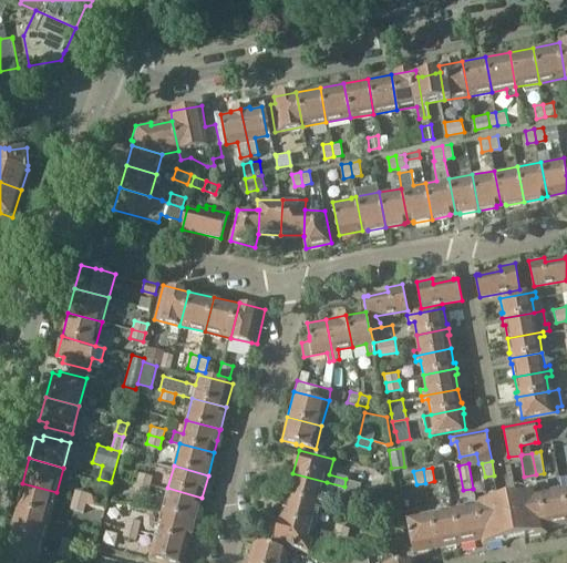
[(140,472),(137,481),(150,484),(153,474),(140,472)]
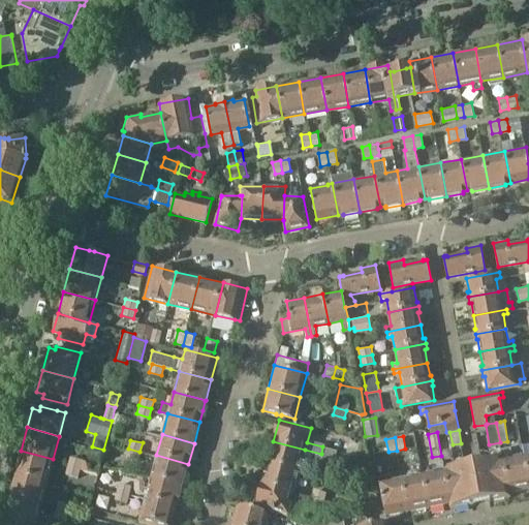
[(300,471),(305,450),(273,441),(268,463),(300,471)]
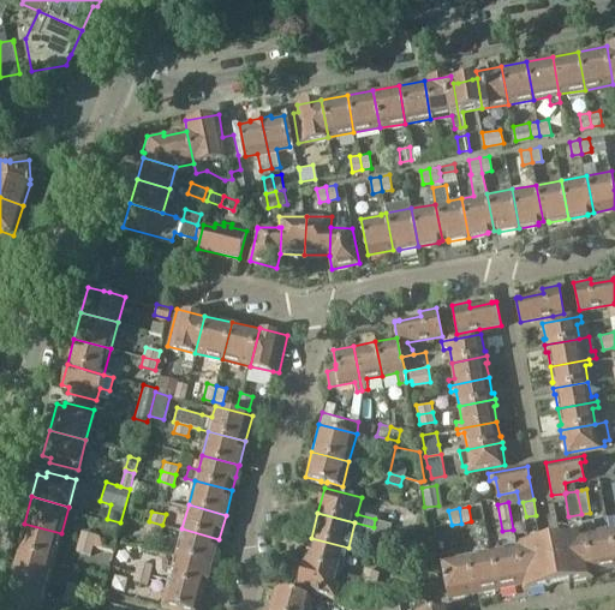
[(375,519),(374,527),(388,531),(389,522),(375,519)]
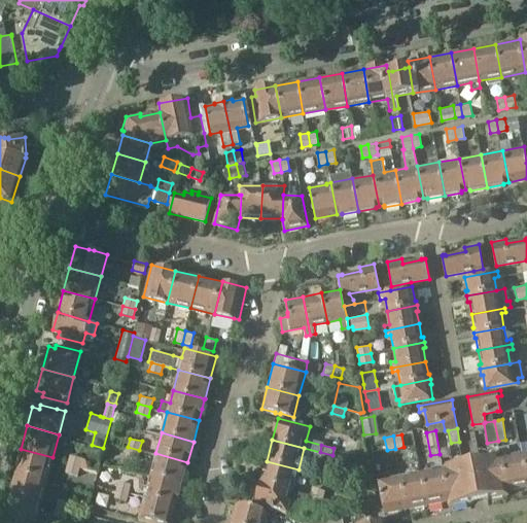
[(501,456),(507,488),(526,484),(526,478),(522,452),(511,454),(510,445),(499,447),(501,456)]
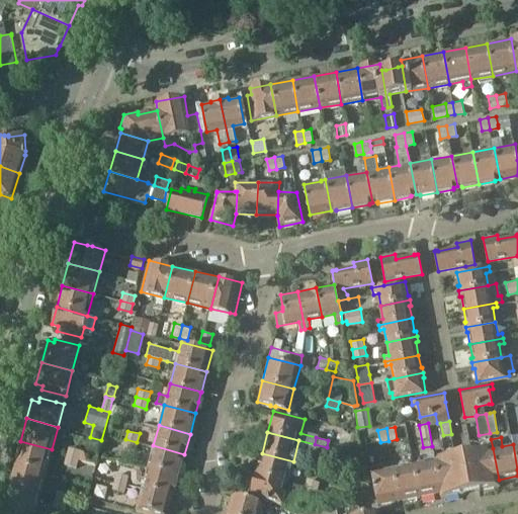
[(123,447),(135,450),(137,442),(125,439),(123,447)]
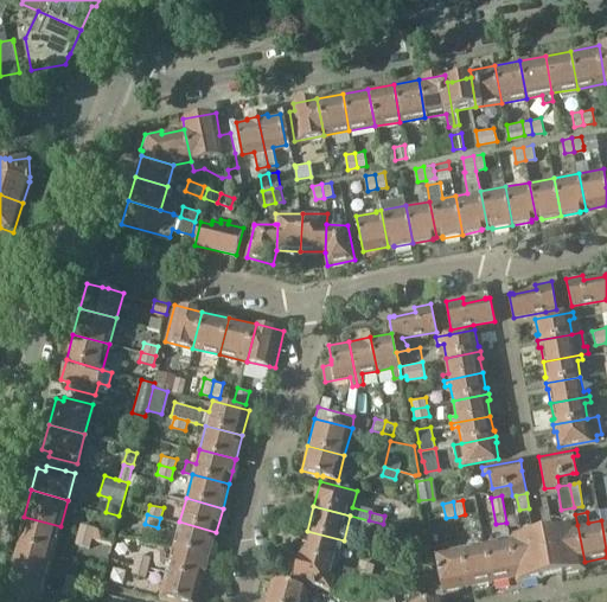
[(55,554),(61,526),(24,517),(17,543),(55,554)]
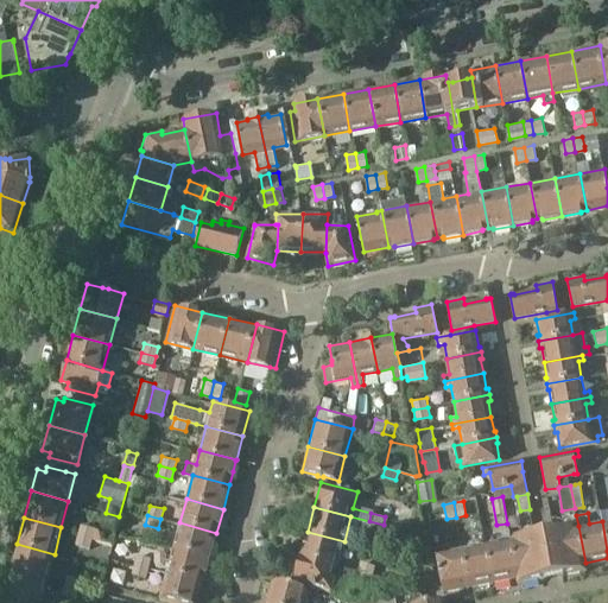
[(369,521),(367,529),(381,534),(384,525),(369,521)]
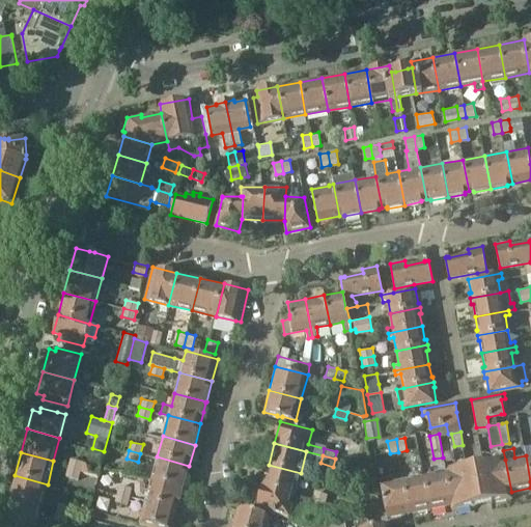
[(157,456),(151,478),(184,488),(189,466),(157,456)]
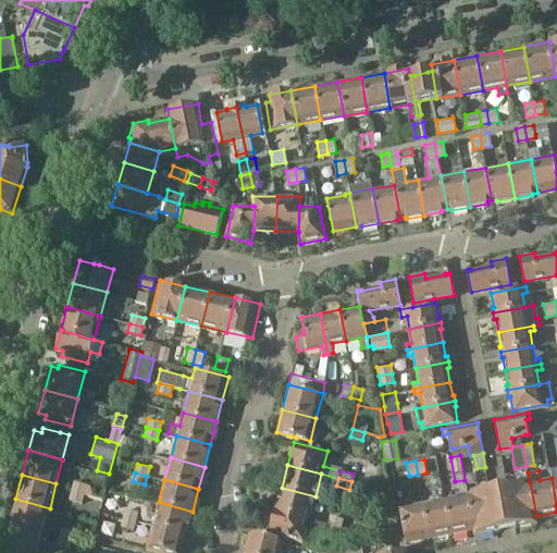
[(73,481),(71,489),(84,492),(94,495),(90,486),(86,484),(73,481)]
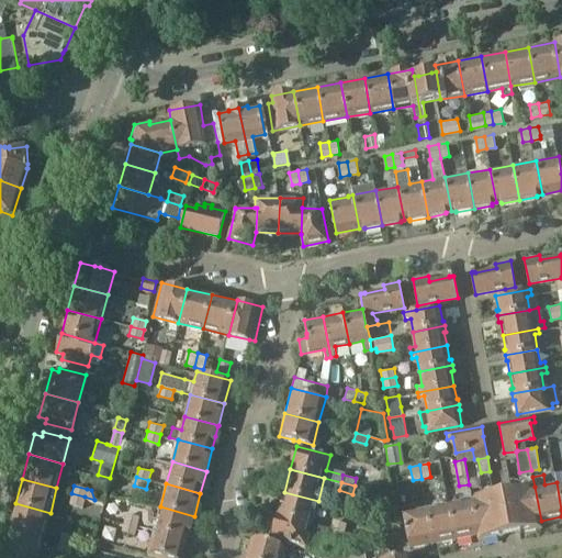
[(541,521),(535,487),(509,491),(510,493),(512,492),(514,501),(516,517),(518,529),(517,529),(517,531),(519,532),(520,536),(521,536),(520,532),(521,529),(542,526),(541,521)]
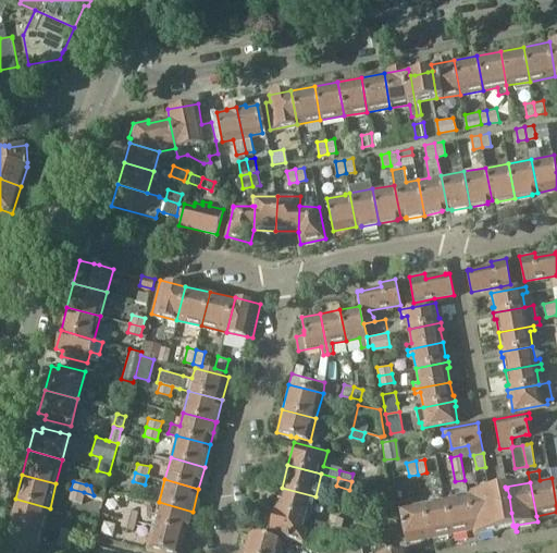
[(473,528),(467,493),(465,483),(455,486),(457,496),(444,499),(450,532),(473,528)]
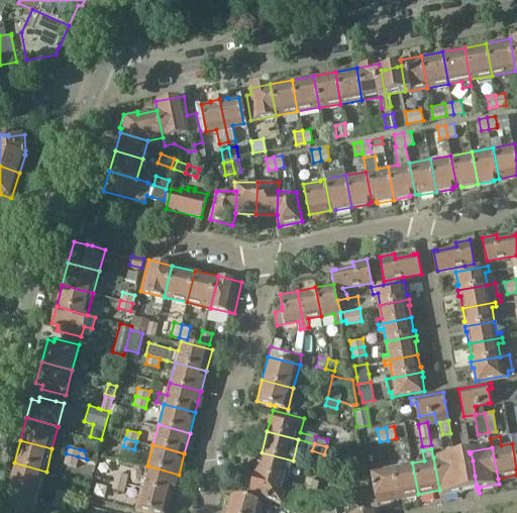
[(464,452),(456,453),(433,457),(439,490),(440,495),(458,491),(460,493),(461,496),(472,495),(479,493),(478,489),(476,488),(476,487),(477,487),(475,476),(473,460),(471,452),(470,453),(469,451),(464,452)]
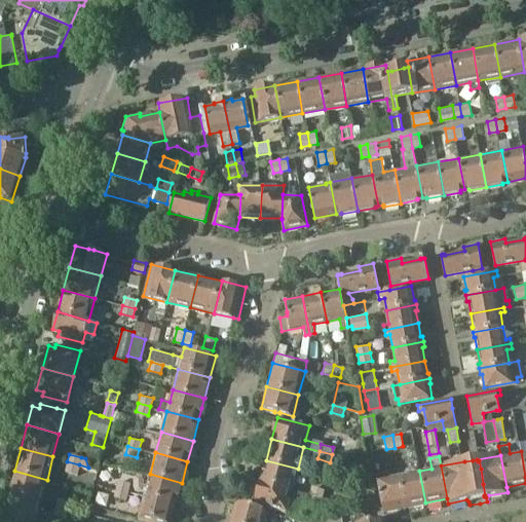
[(266,460),(260,480),(293,488),(298,469),(266,460)]
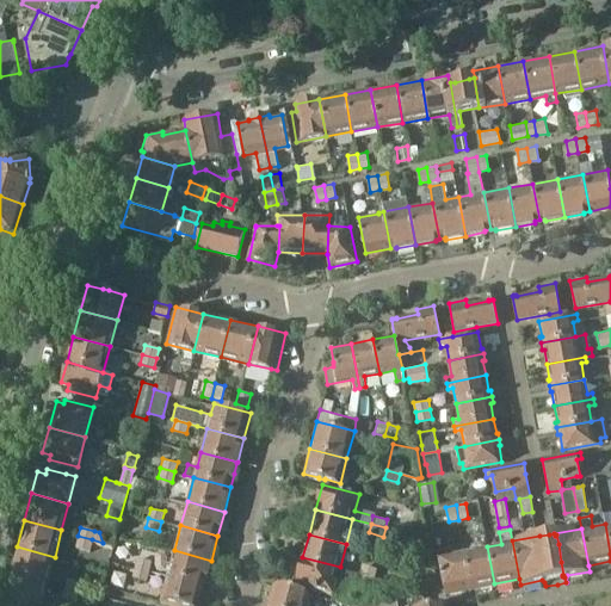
[(78,536),(75,545),(90,549),(92,539),(78,536)]
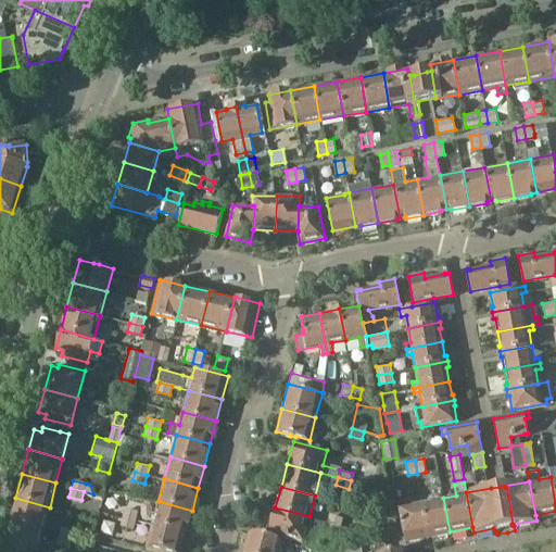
[(15,498),(9,523),(43,531),(50,507),(15,498)]
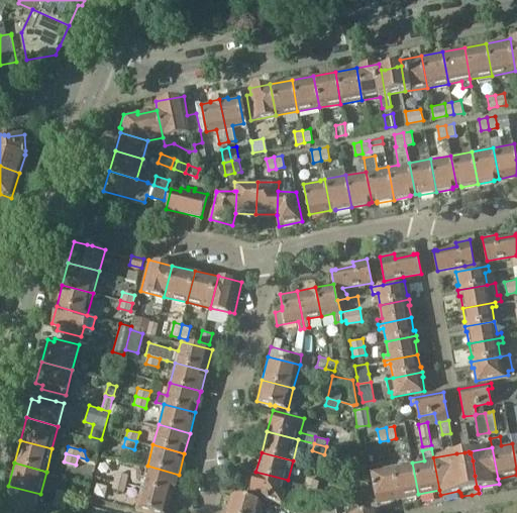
[(398,498),(418,494),(412,463),(392,467),(398,498)]
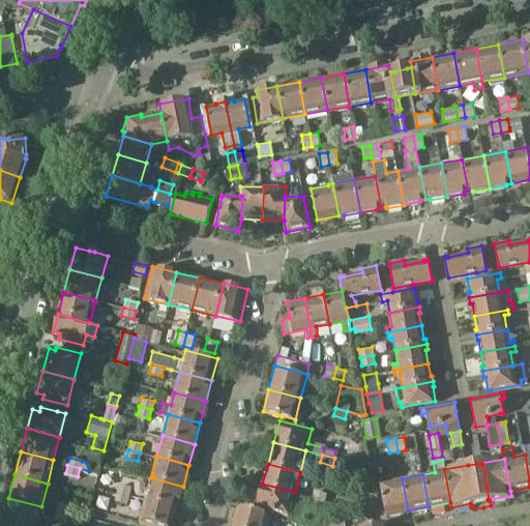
[(151,477),(145,499),(177,507),(183,487),(151,477)]
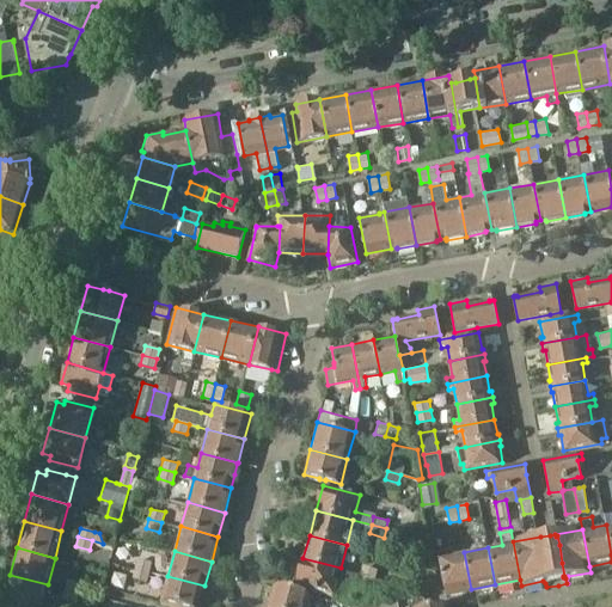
[(464,552),(440,557),(439,557),(441,571),(446,594),(471,589),(464,552)]
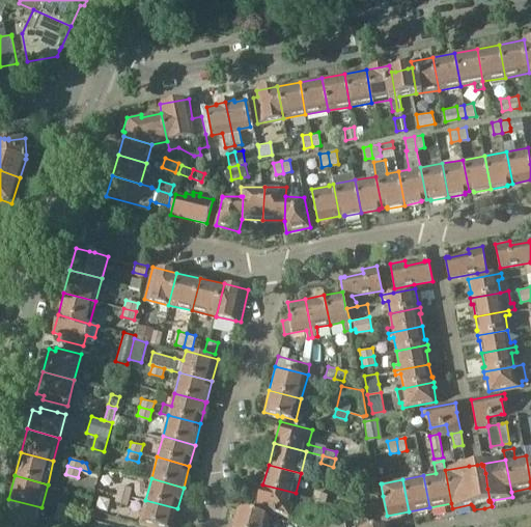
[(118,483),(116,493),(130,496),(132,487),(118,483)]
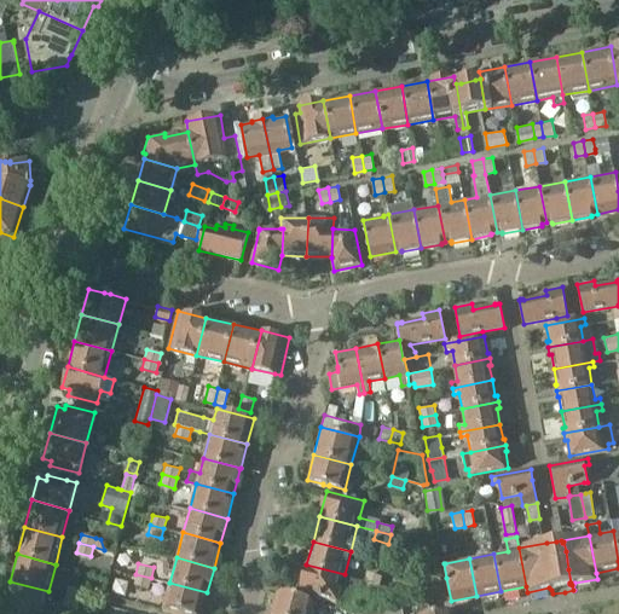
[(345,575),(345,574),(306,565),(299,591),(336,601),(340,589),(360,595),(362,590),(364,580),(345,575)]
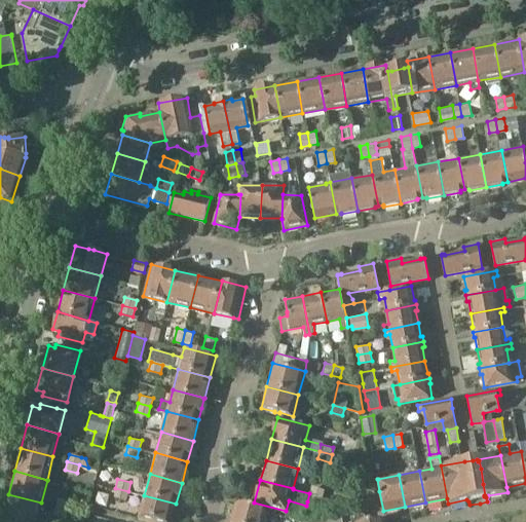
[(309,493),(322,496),(324,488),(311,486),(309,493)]
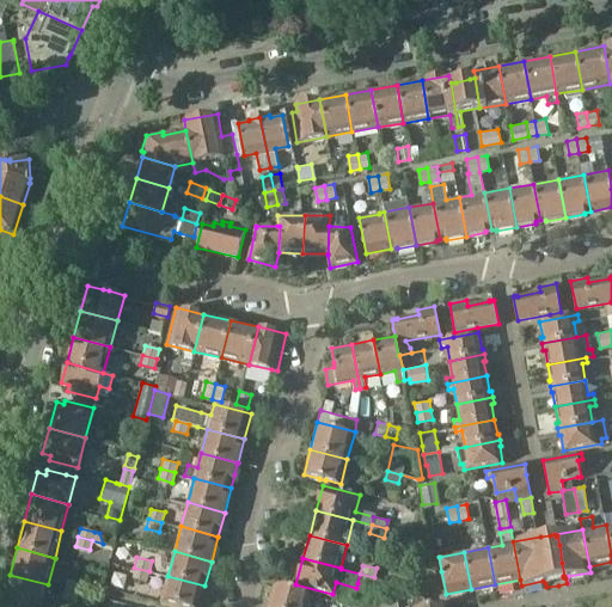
[(150,571),(134,568),(132,577),(147,581),(150,571)]
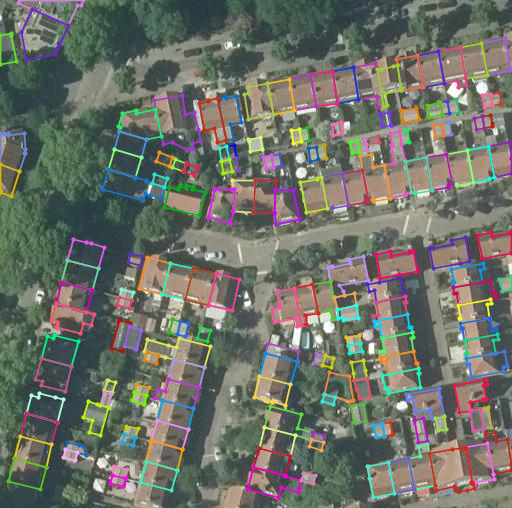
[(323,486),(313,483),(301,480),(299,488),(311,491),(321,494),(323,486)]
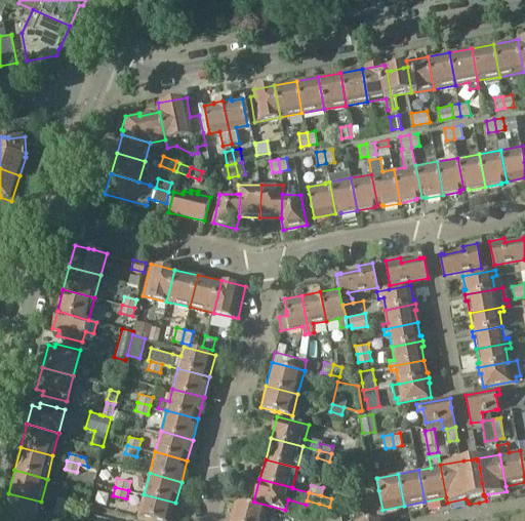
[(8,493),(2,516),(22,520),(35,520),(41,502),(8,493)]
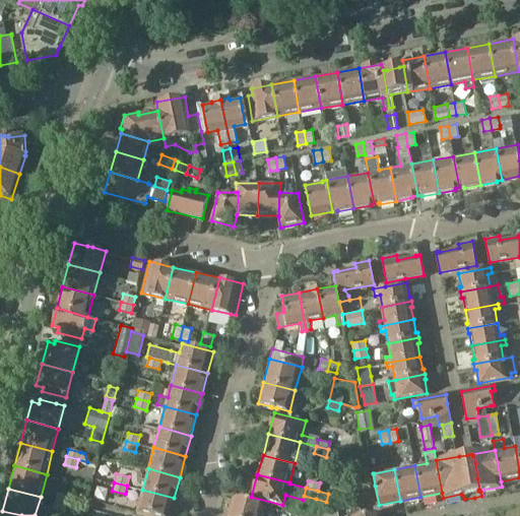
[(142,490),(137,510),(157,515),(169,515),(174,498),(142,490)]
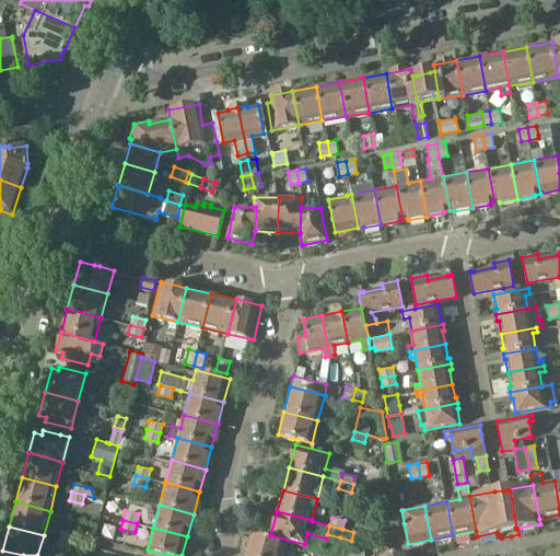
[(62,530),(59,537),(72,542),(74,533),(62,530)]
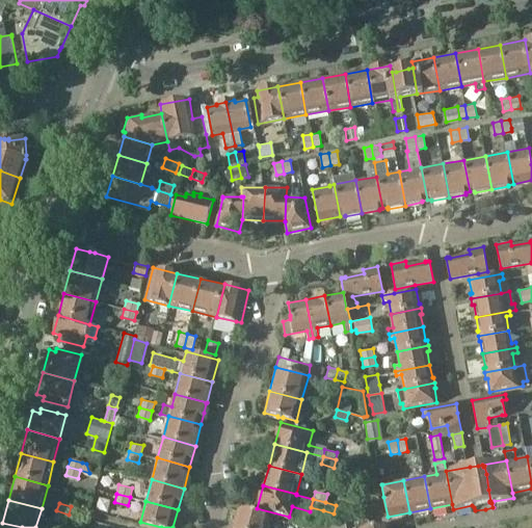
[(250,511),(238,508),(232,527),(280,527),(282,520),(270,517),(256,512),(251,510),(250,511)]
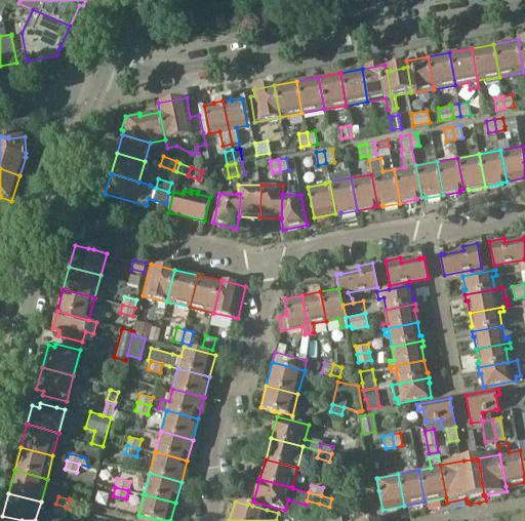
[(55,504),(53,512),(66,516),(68,508),(55,504)]
